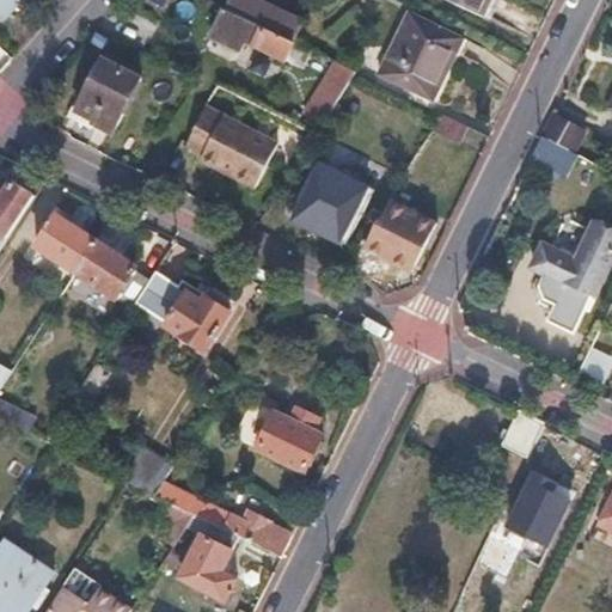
[(0,0),(0,11),(8,18),(24,0),(0,0)]
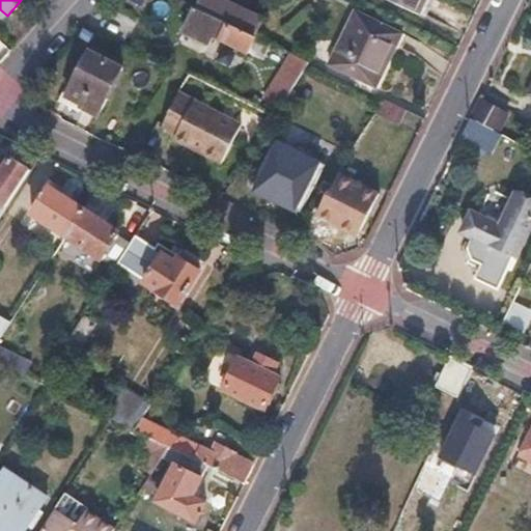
[(227,0),(199,0),(196,7),(256,36),(263,19),(227,0)]
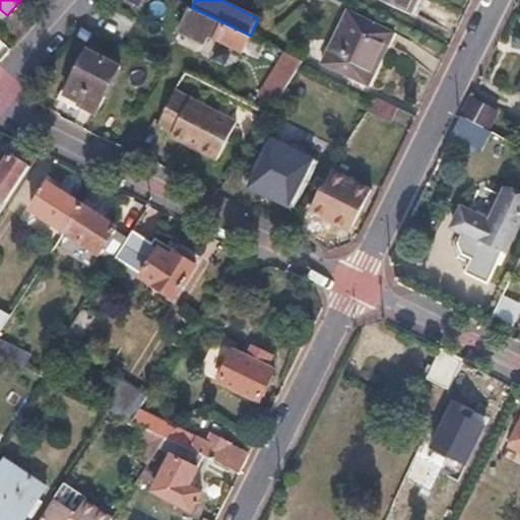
[(416,0),(385,0),(410,12),(416,0)]
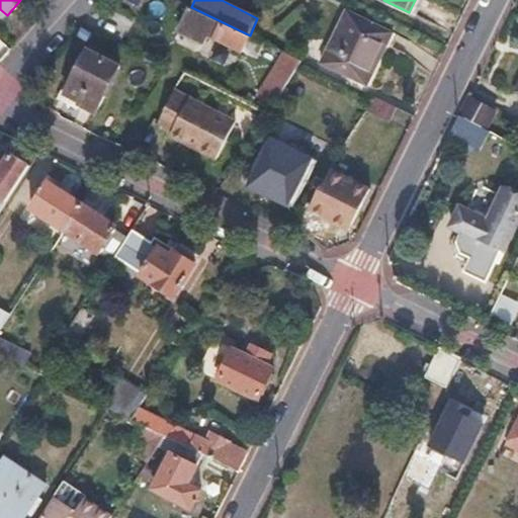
[(393,28),(348,6),(323,58),(367,80),(393,28)]
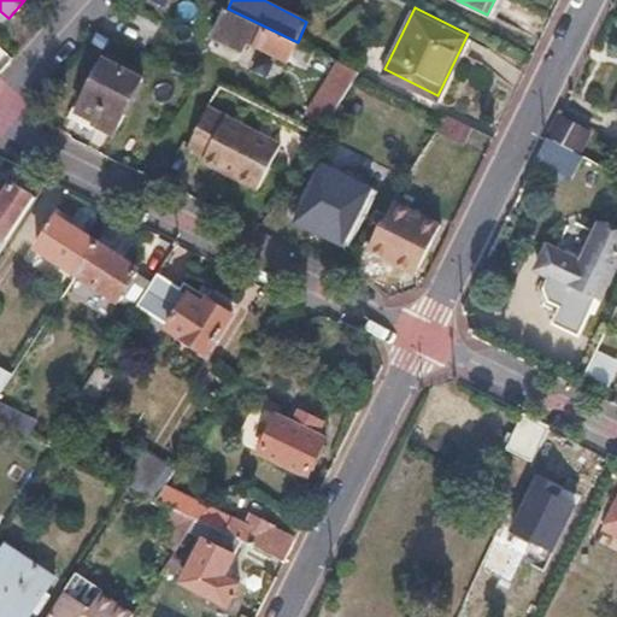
[(228,9),(213,37),(228,45),(244,53),(248,43),(288,63),(298,42),(228,9)]
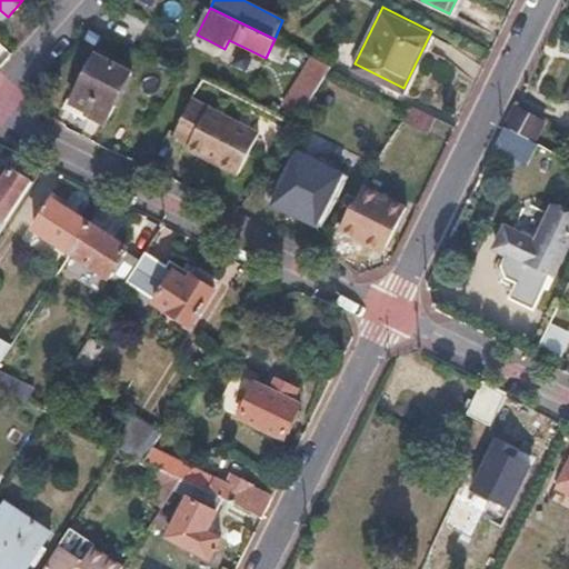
[(130,72),(95,56),(71,101),(89,111),(87,113),(97,118),(106,122),(130,72)]
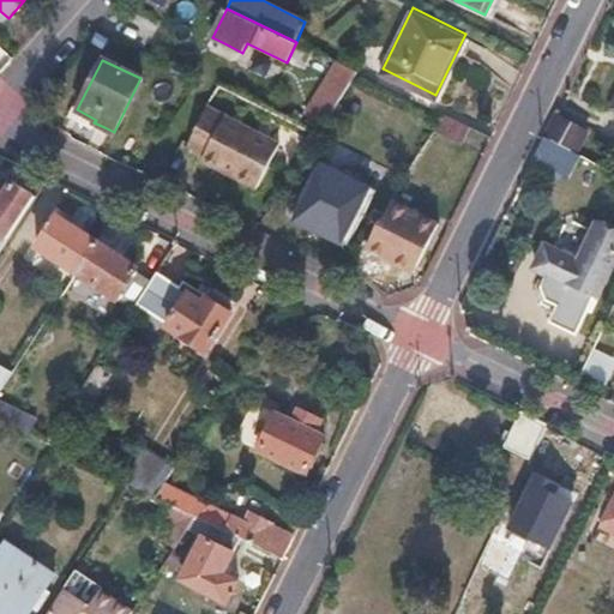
[(350,67),(343,65),(317,104),(332,112),(354,78),(359,72),(350,67)]
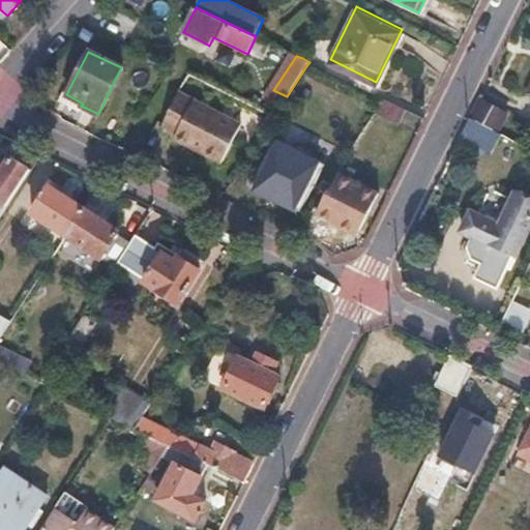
[(241,124),(177,92),(160,123),(175,131),(173,137),(197,149),(222,163),(241,124)]
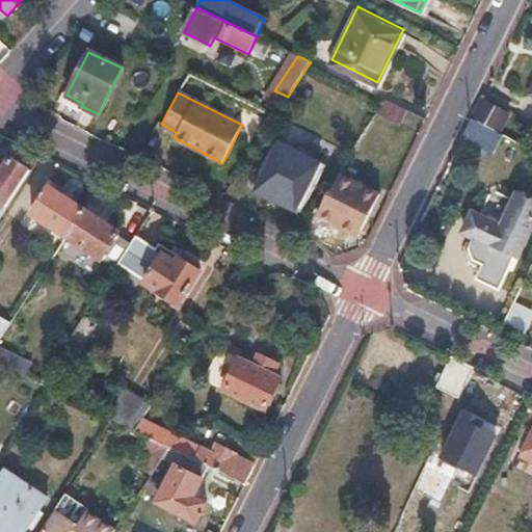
[(386,99),(381,105),(376,112),(400,126),(407,110),(386,99)]
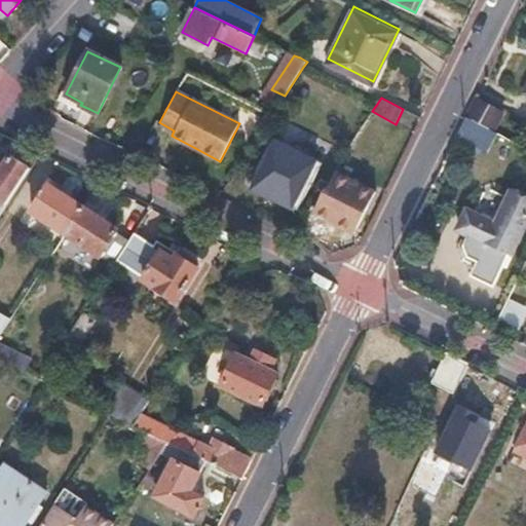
[(475,98),(465,116),(480,123),(493,130),(502,112),(475,98)]
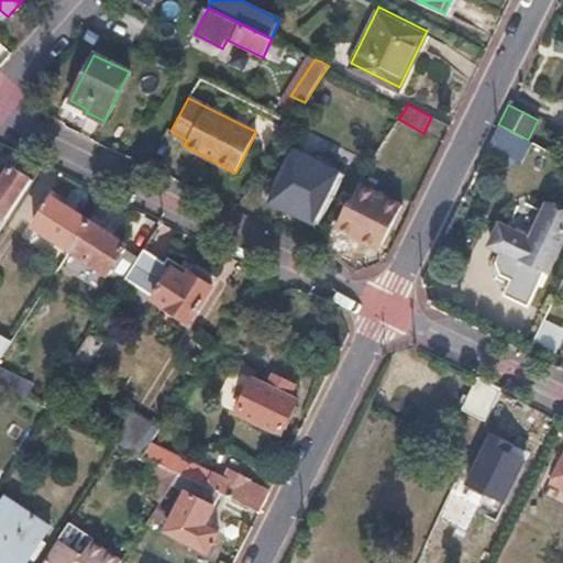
[(514,132),(498,124),(487,145),(517,161),(528,140),(514,132)]
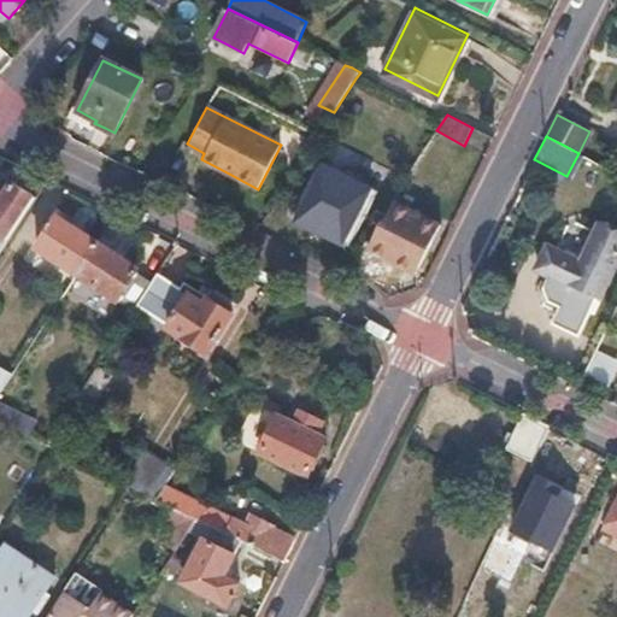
[(374,189),(318,160),(291,217),(307,224),(325,234),(348,245),(360,217),(374,189)]
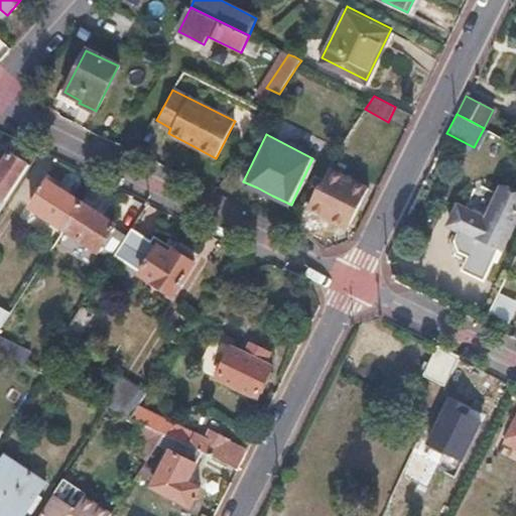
[(2,162),(0,160),(0,200),(4,203),(28,164),(9,152),(5,157),(2,162)]
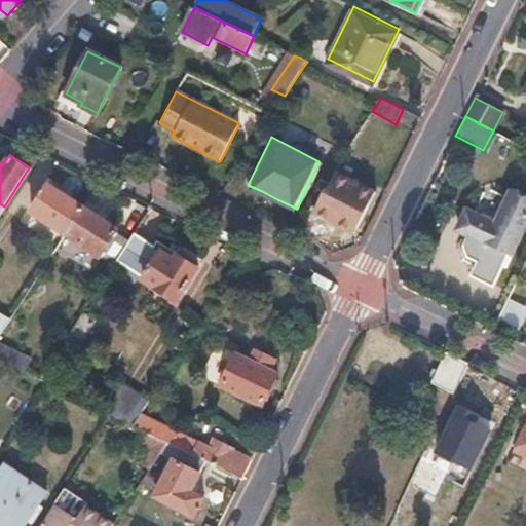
[(329,186),(326,185),(313,211),(331,218),(347,225),(359,204),(366,209),(374,190),(336,172),(329,186)]
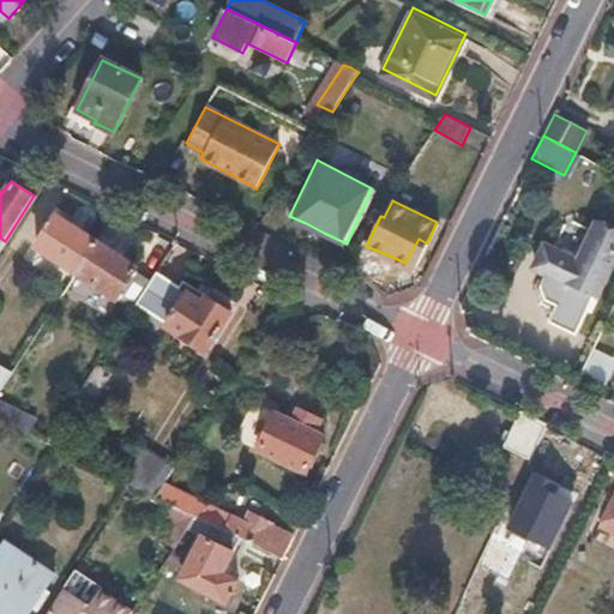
[(74,228),(54,215),(35,246),(73,272),(94,240),(74,228)]
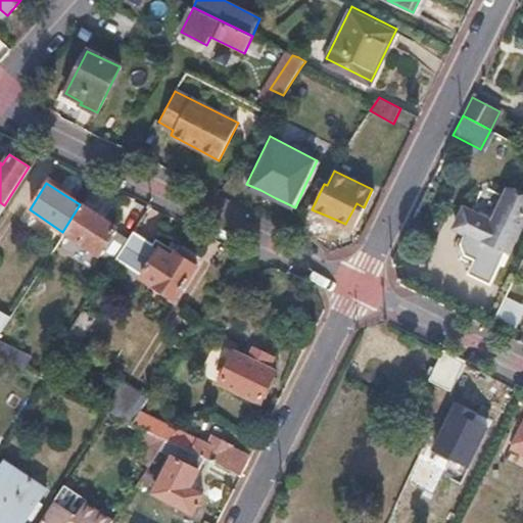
[(485,283),(495,263),(505,267),(510,256),(505,253),(522,216),(522,197),(513,192),(505,195),(490,224),(463,209),(454,228),(465,234),(460,245),(464,254),(475,259),(468,275),(476,279),(485,283)]
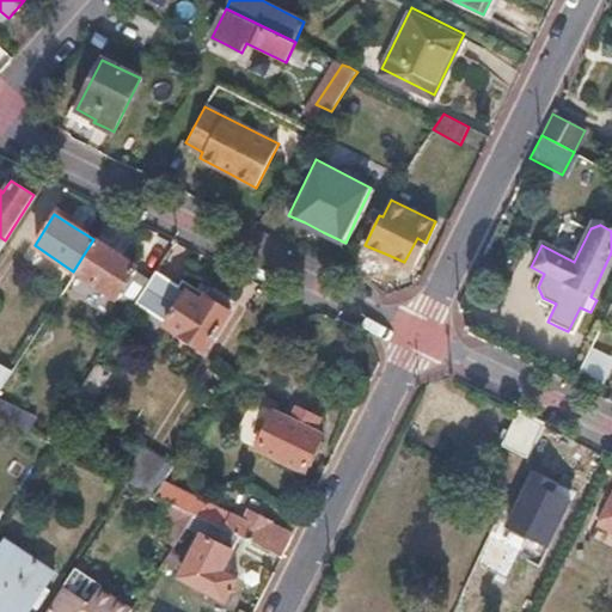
[(147,282),(132,271),(134,267),(114,254),(93,239),(73,271),(114,299),(118,292),(134,303),(147,282)]
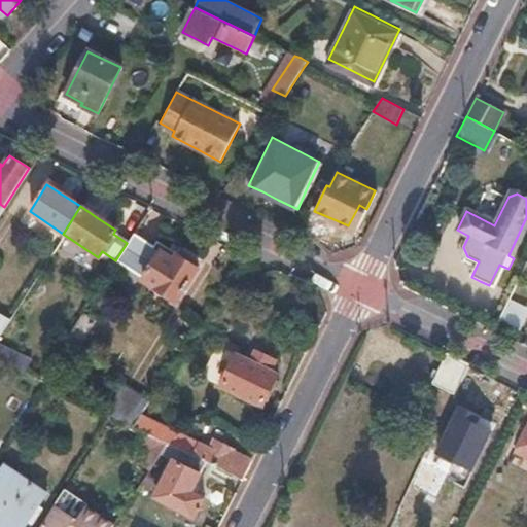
[(127,243),(115,260),(142,278),(141,280),(174,301),(196,267),(185,259),(175,252),(172,257),(134,233),(127,243)]
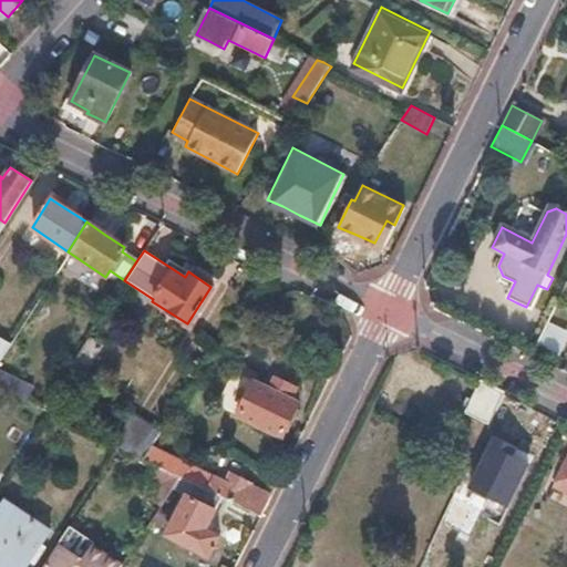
[(0,357),(10,342),(0,336),(0,357)]
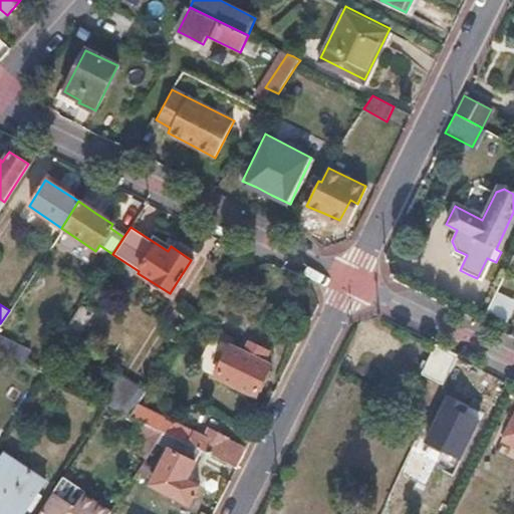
[(91,311),(80,305),(55,343),(67,350),(91,311)]
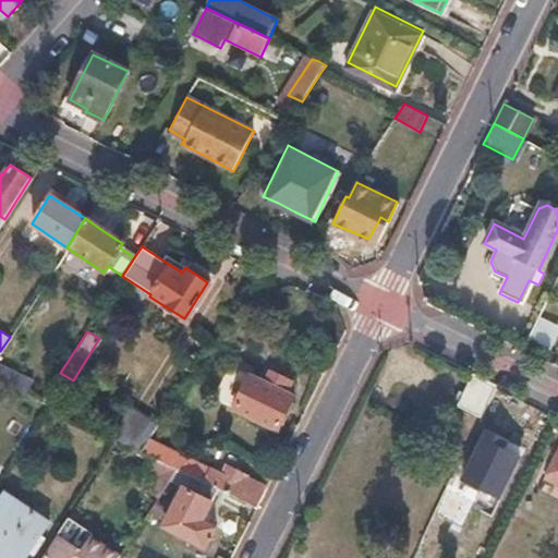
[(230,354),(207,393),(277,429),(293,396),(281,389),(287,377),(278,373),(269,368),(268,371),(264,368),(258,378),(247,372),(251,365),(230,354)]
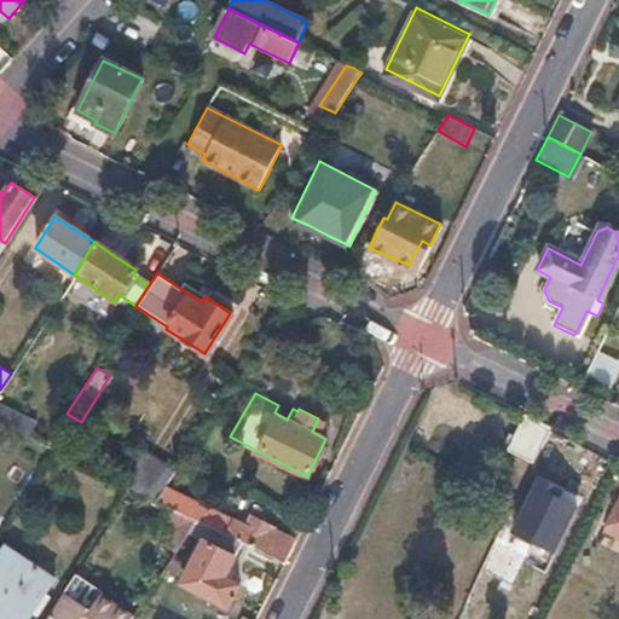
[(0,408),(0,423),(10,429),(16,416),(0,408)]
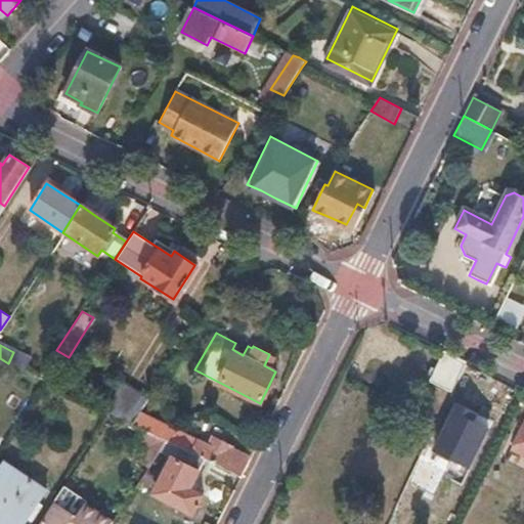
[(464,361),(443,351),(428,380),(449,390),(464,361)]
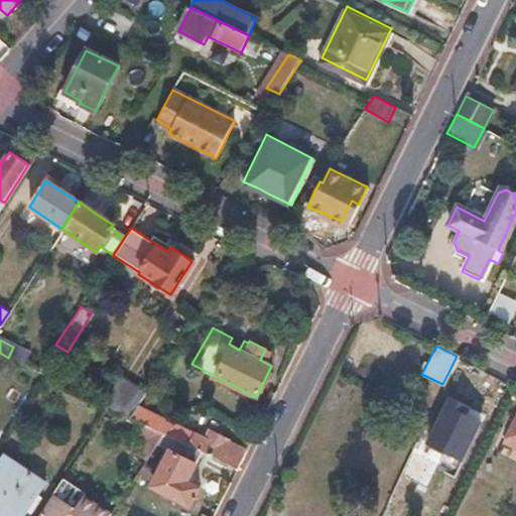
[(0,379),(13,386),(23,365),(8,358),(0,353),(0,379)]
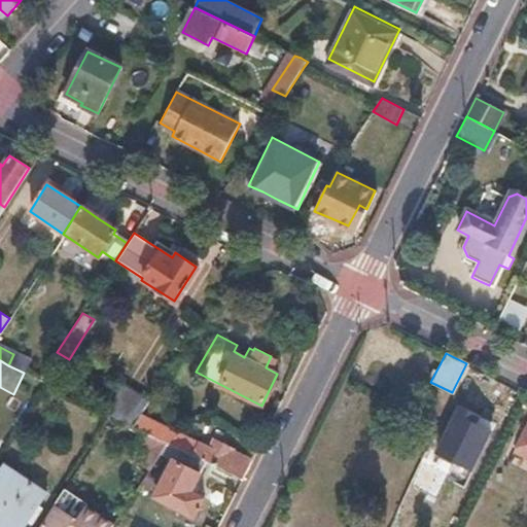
[(148,399),(116,384),(103,412),(113,417),(132,426),(145,405),(148,399)]
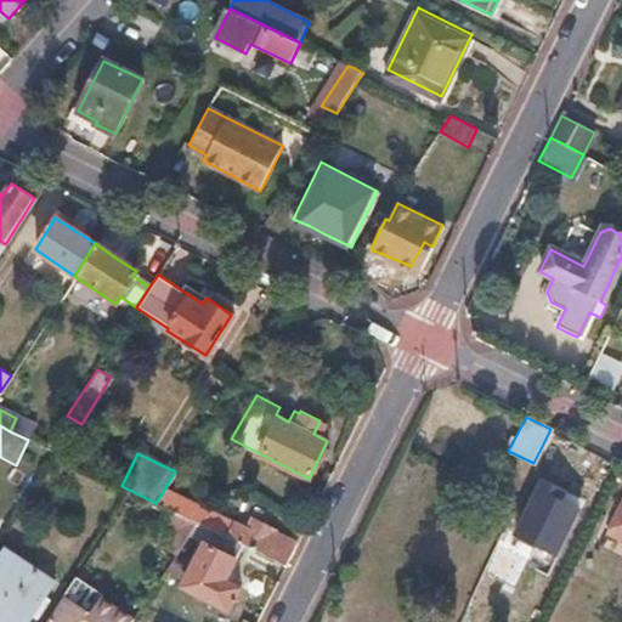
[(171,478),(156,503),(182,515),(197,522),(243,546),(286,566),(297,543),(171,478)]
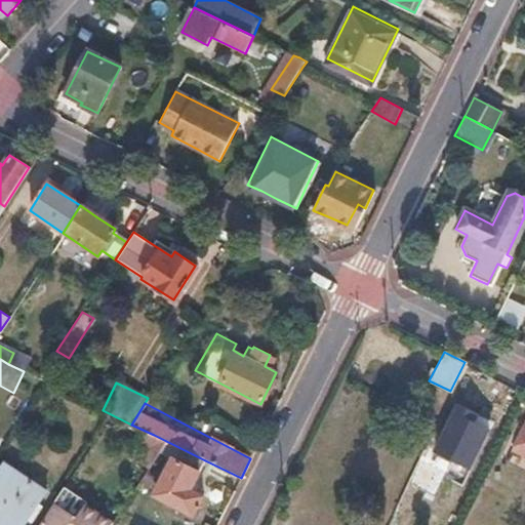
[(475,412),(455,403),(433,449),(468,467),(487,428),(472,420),(475,412)]
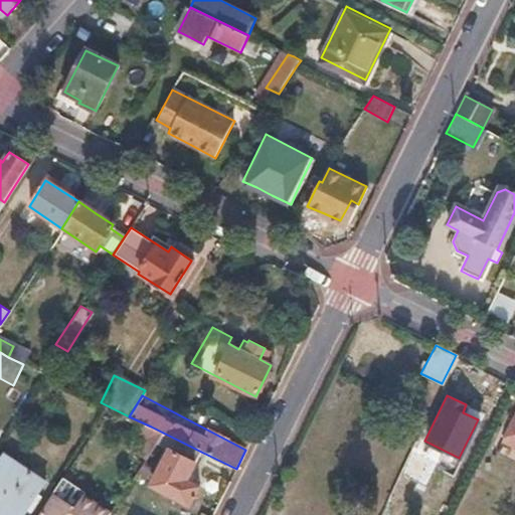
[(514,414),(503,442),(514,448),(514,414)]
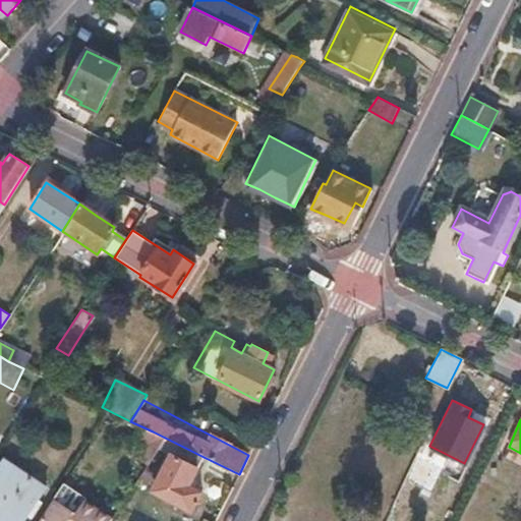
[(165,438),(153,431),(124,477),(135,483),(158,449),(165,438)]
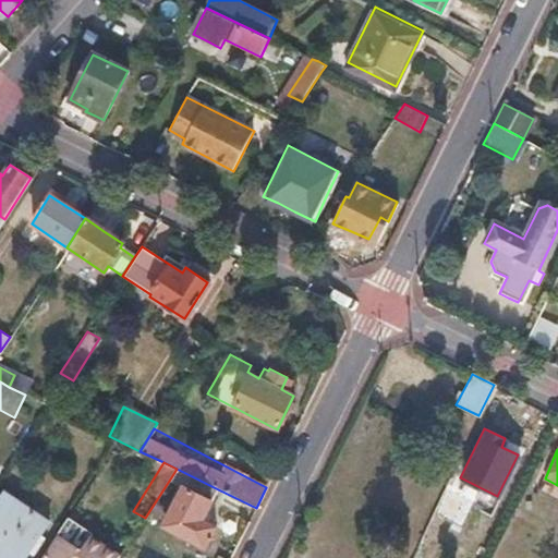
[(169,481),(181,488),(162,525),(206,547),(217,526),(204,520),(218,489),(177,469),(169,481)]
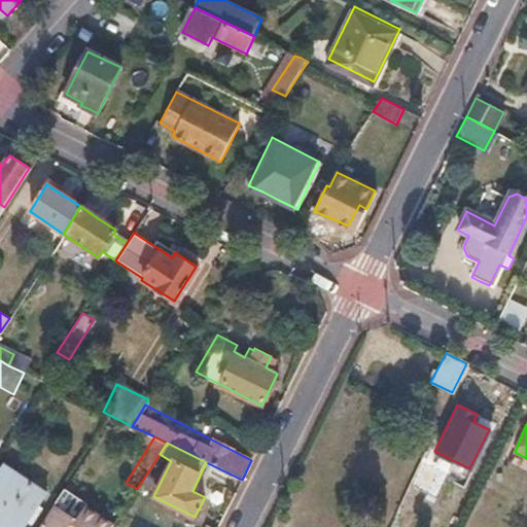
[(6,464),(0,473),(0,525),(3,526),(24,526),(47,491),(6,464)]
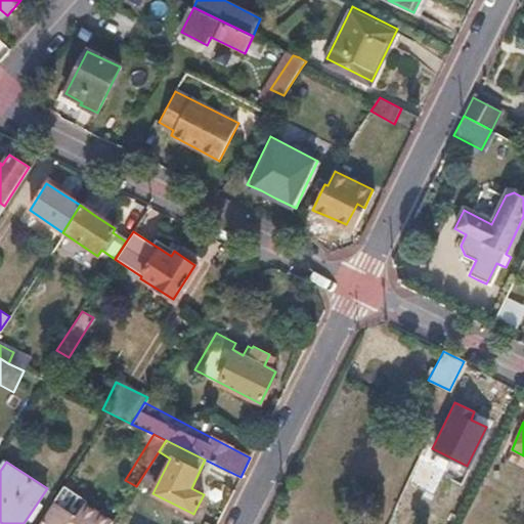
[(85,504),(62,489),(40,523),(111,523),(97,515),(83,507),(85,504)]
